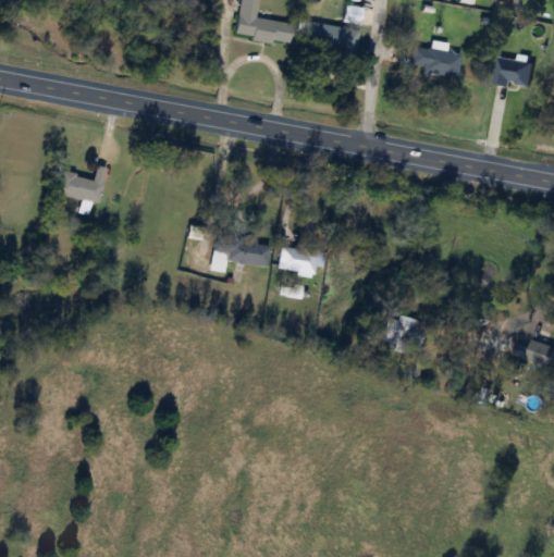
[(293,23),(257,17),(259,0),(241,0),(236,36),(291,44),(293,23)]
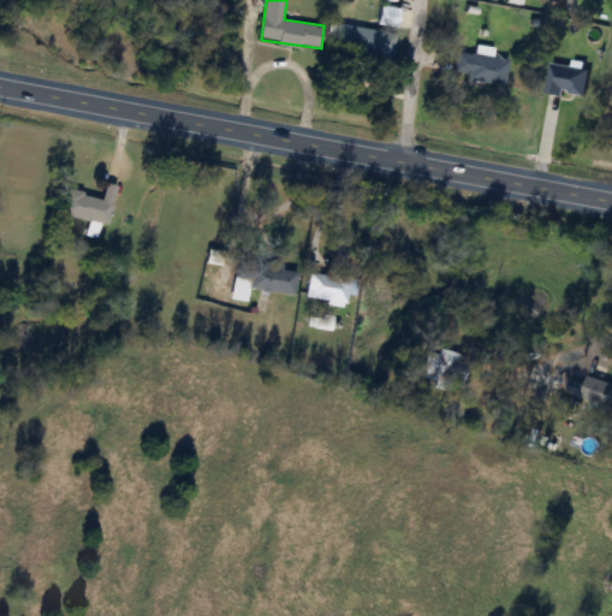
[(397,31),(337,24),(333,49),(394,57),(397,31)]
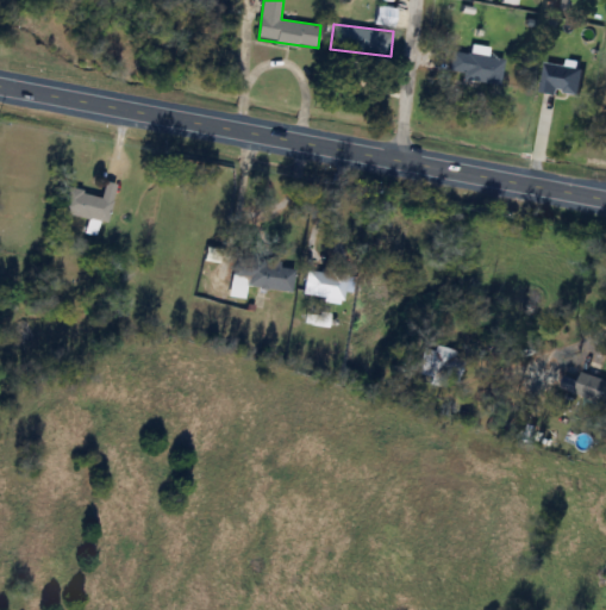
[(501,83),(506,58),(454,50),(449,75),(501,83)]
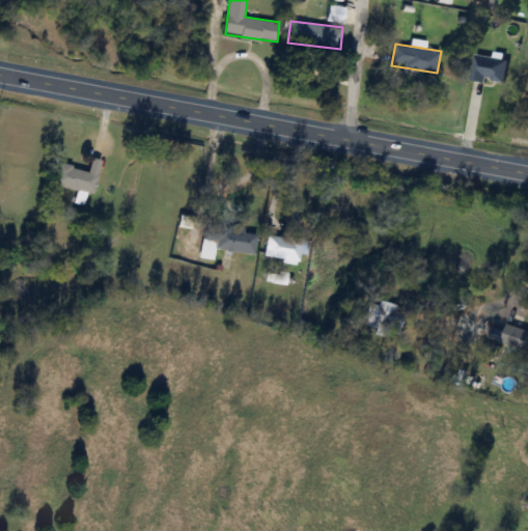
[(475,80),(508,83),(510,58),(477,55),(475,80)]
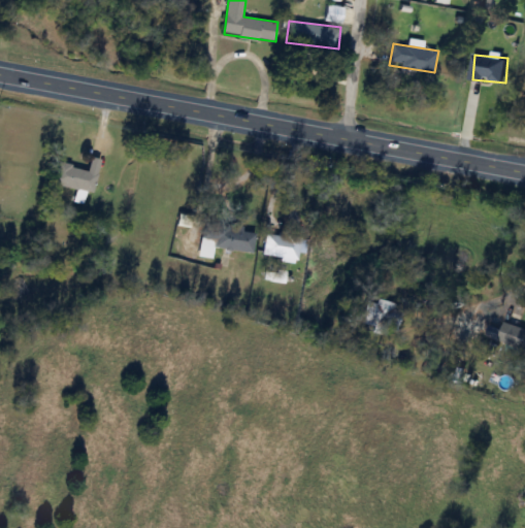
[(94,192),(101,159),(92,157),(90,169),(57,162),(53,184),(94,192)]
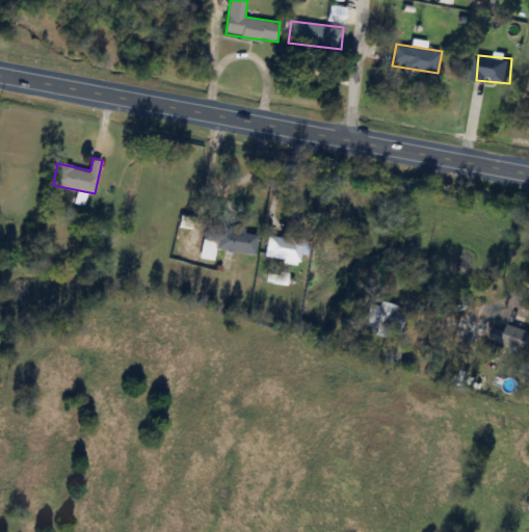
[(217,248),(255,256),(259,234),(207,223),(200,258),(214,260),(217,248)]
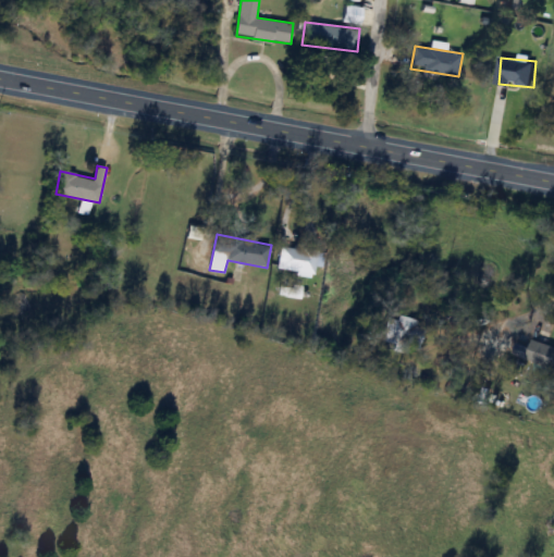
[(318,251),(282,246),(279,270),(315,275),(318,251)]
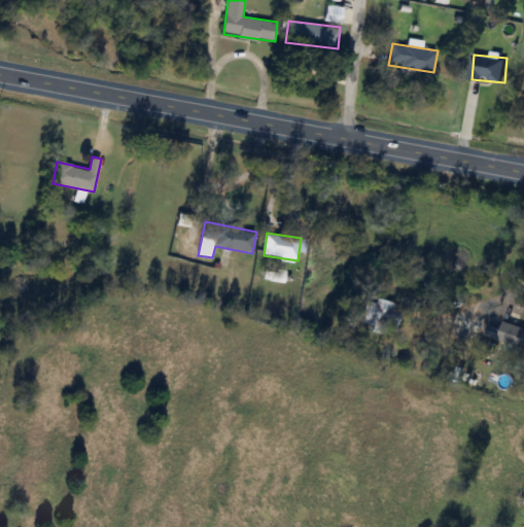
[(365,296),(360,321),(397,330),(403,305),(365,296)]
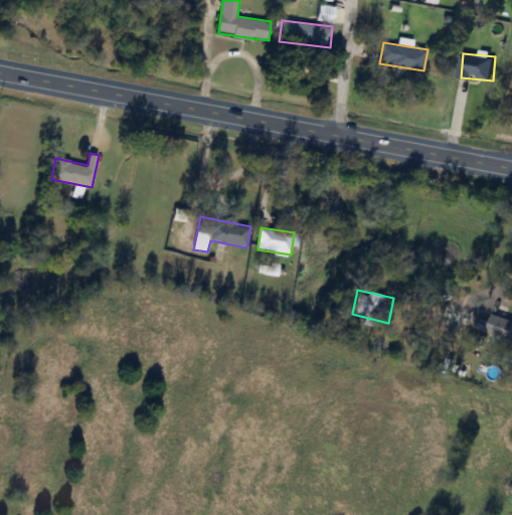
[(493,321),(479,317),(476,330),(511,340),(511,320),(494,315),(493,321)]
